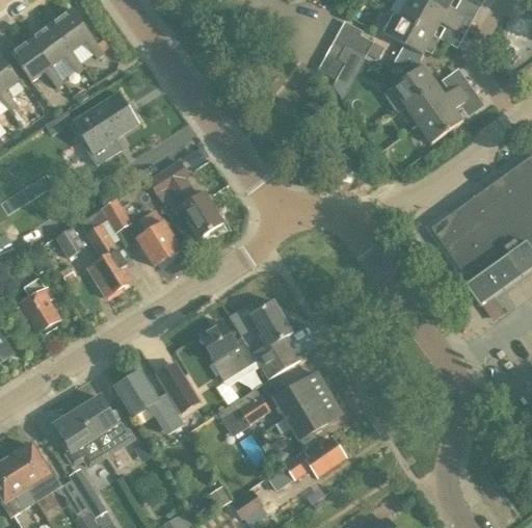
[(407,0),(399,15),(433,33),(441,21),(463,34),(468,27),(420,0),(407,0)]
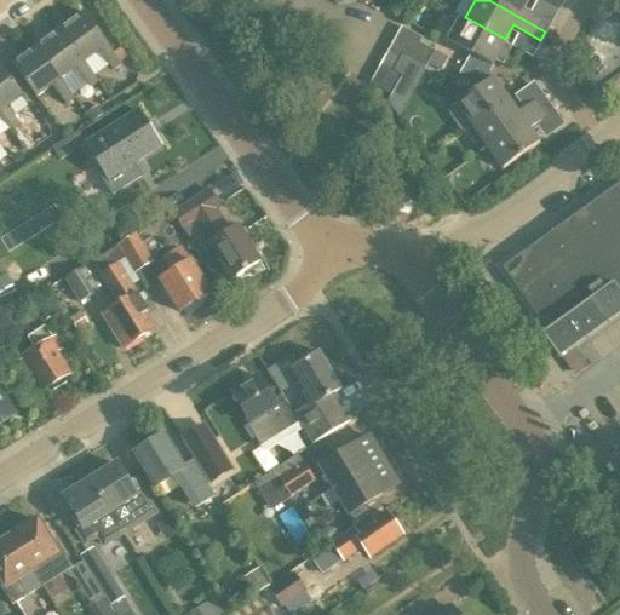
[(489,0),(545,32),(550,23),(522,9),(527,0),(489,0)]
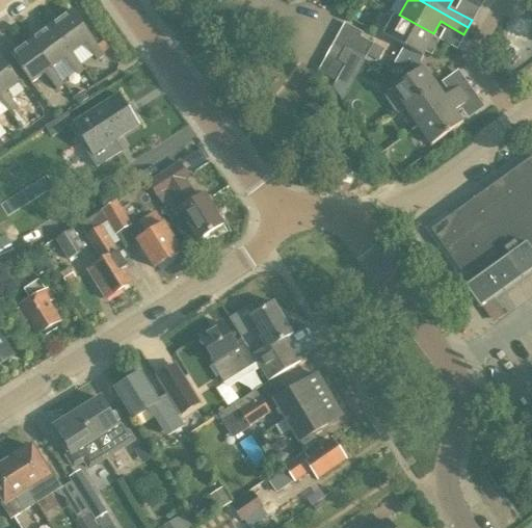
[(73,7),(52,22),(73,51),(85,42),(97,56),(104,51),(73,7)]
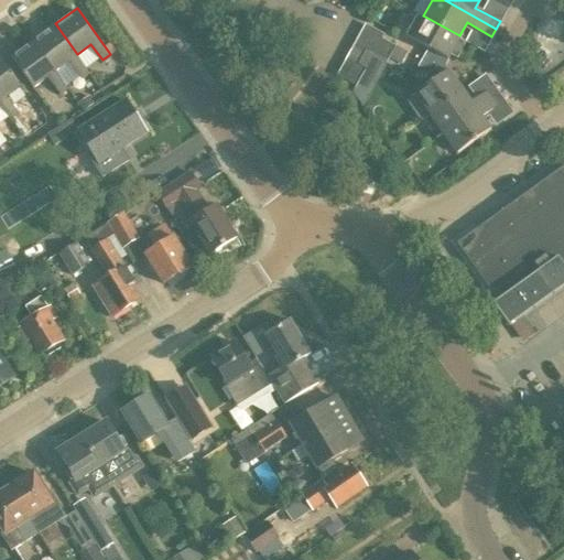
[(432,63),(445,63),(451,52),(456,55),(465,39),(459,35),(423,15),(416,12),(404,33),(427,45),(418,64),(432,63)]
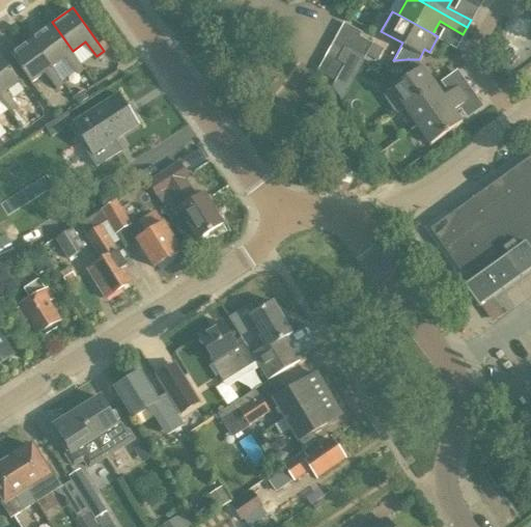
[(52,22),(31,37),(52,65),(53,65),(65,56),(76,71),(83,65),(73,51),(52,22)]
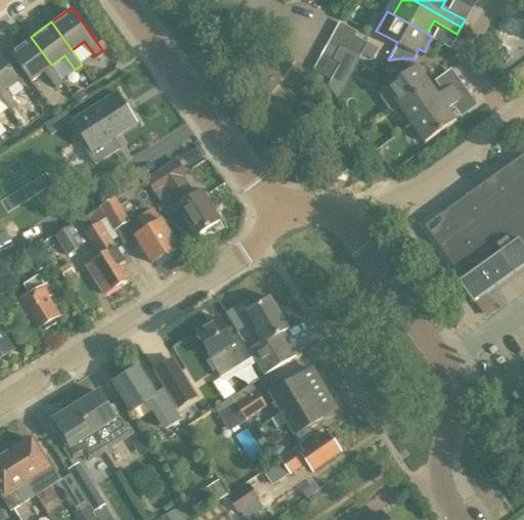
[(333,32),(329,39),(339,45),(358,55),(367,40),(355,33),(351,39),(349,38),(347,40),(333,32)]
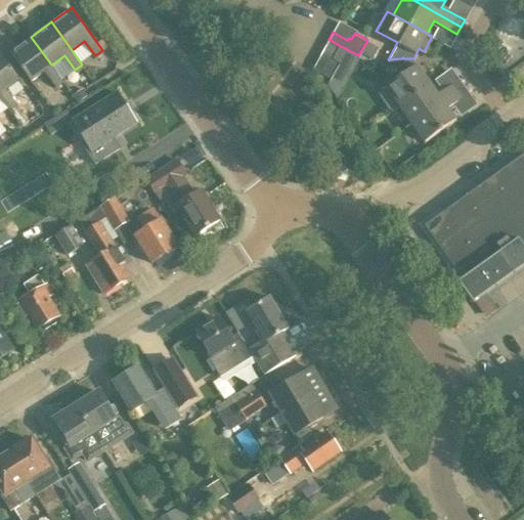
[(51,65),(31,37),(10,51),(31,79),(44,70),(55,84),(62,79),(52,65),(51,65)]
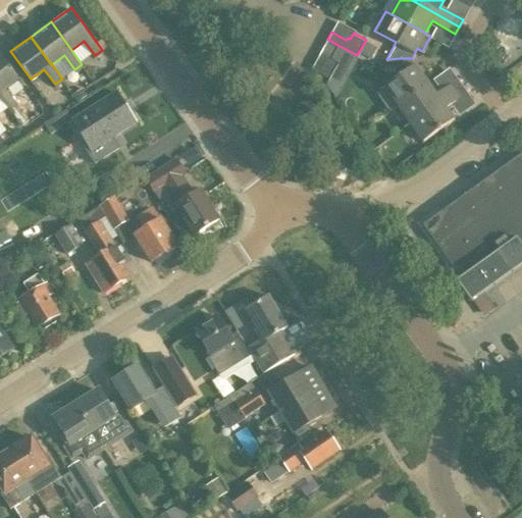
[(337,45),(327,39),(320,51),(330,57),(337,45)]
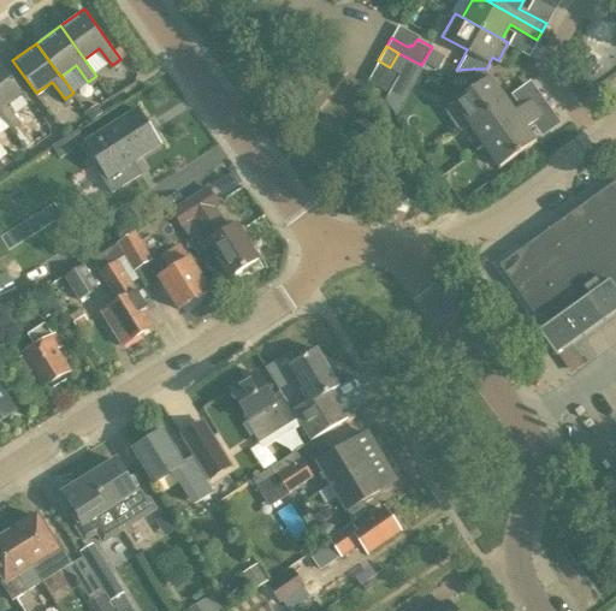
[(0,59),(0,111),(11,126),(11,125),(27,146),(34,140),(6,102),(23,90),(0,59)]
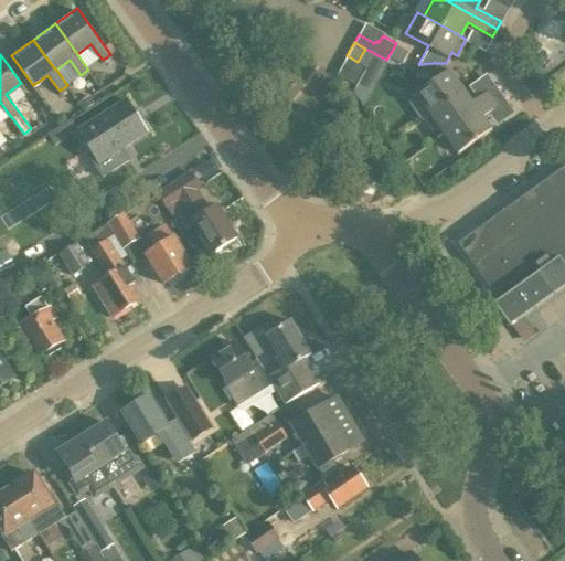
[(407,97),(422,117),(464,87),(446,63),(433,63),(440,74),(407,97)]
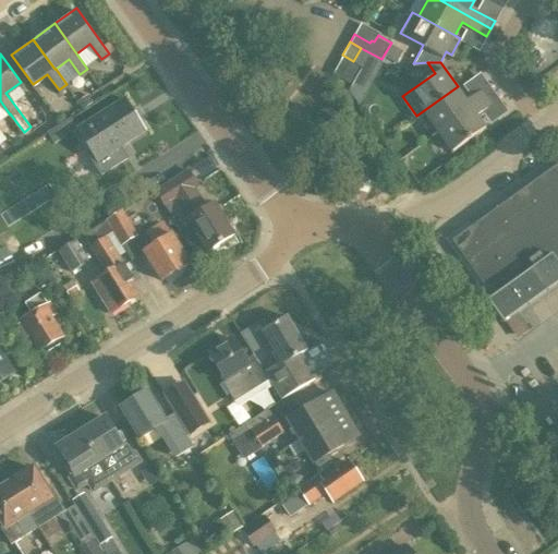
[(424,111),(438,130),(494,88),(489,82),(466,98),(458,86),(416,116),(416,117),(424,111)]
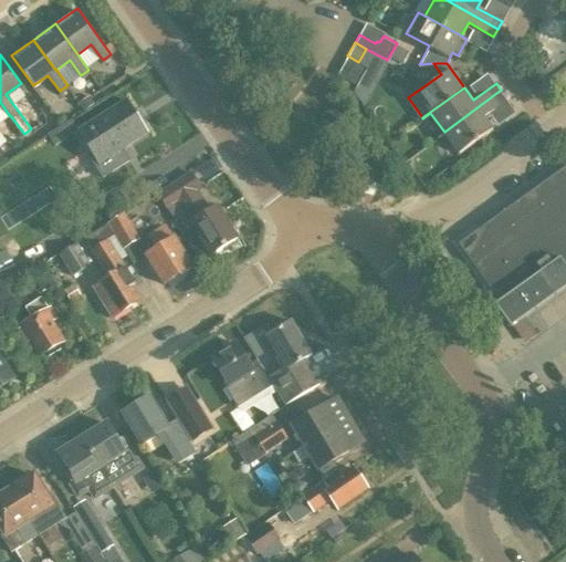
[(501,90),(444,132),(459,152),(492,127),(483,114),(498,104),(506,97),(501,90)]
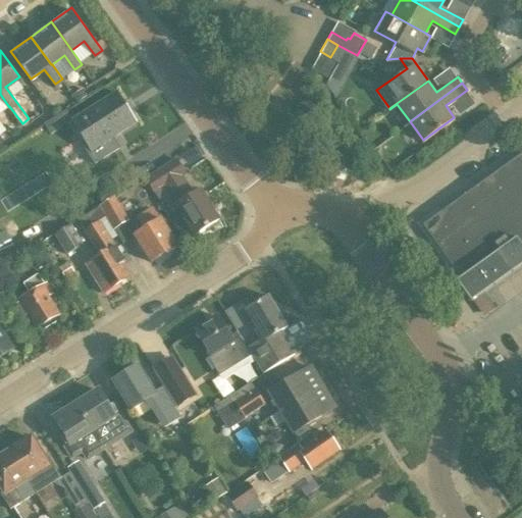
[(116,90),(71,118),(84,137),(81,139),(95,161),(121,144),(114,134),(136,120),(116,90)]
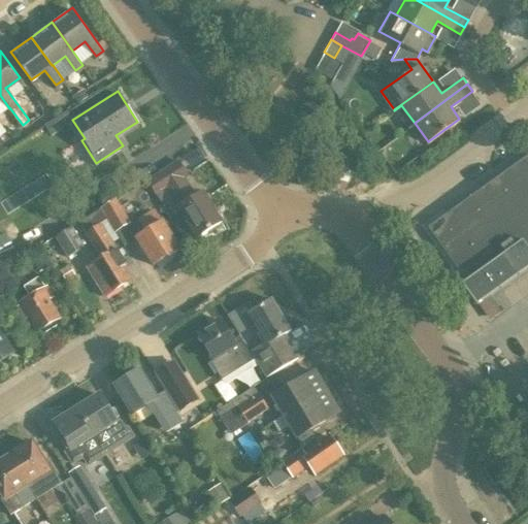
[(191,167),(211,156),(205,144),(185,155),(191,167)]
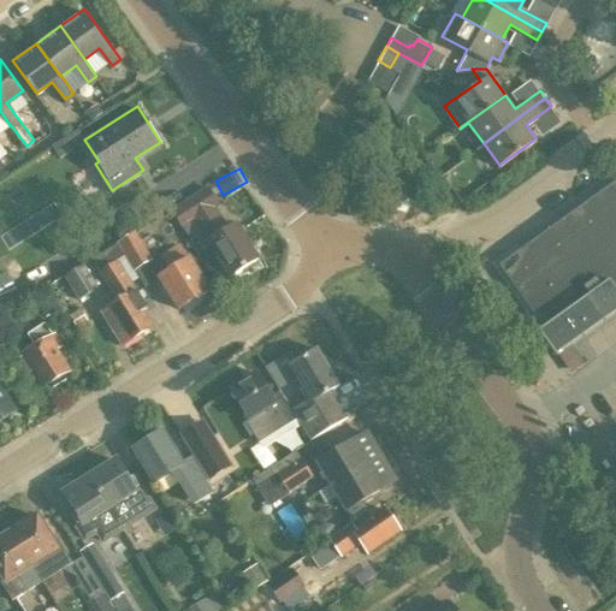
[(615,177),(499,261),(546,326),(561,348),(604,316),(612,310),(615,308),(615,177)]
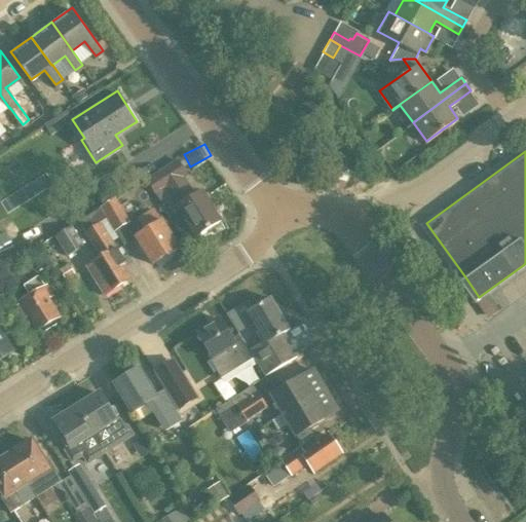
[(162,201),(167,198),(174,209),(179,206),(197,233),(221,218),(202,188),(195,192),(184,174),(187,172),(178,158),(147,177),(162,201)]
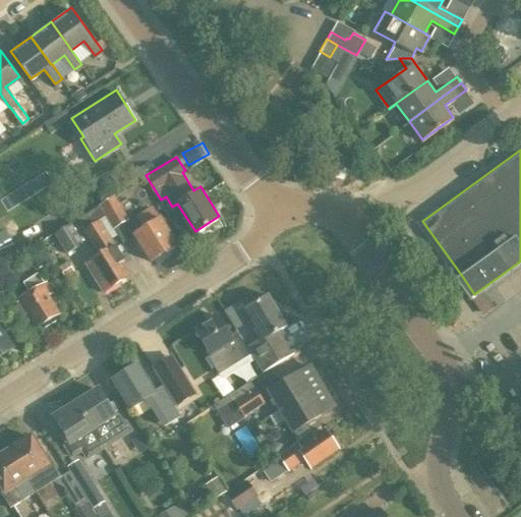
[(115,194),(100,204),(107,214),(114,226),(128,217),(115,194)]
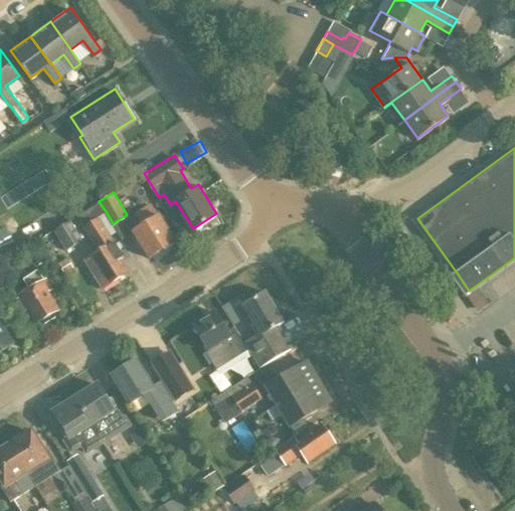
[(99,201),(76,215),(81,222),(89,217),(91,221),(84,225),(100,249),(86,259),(103,286),(128,270),(120,257),(123,254),(110,233),(99,216),(106,211),(99,201)]
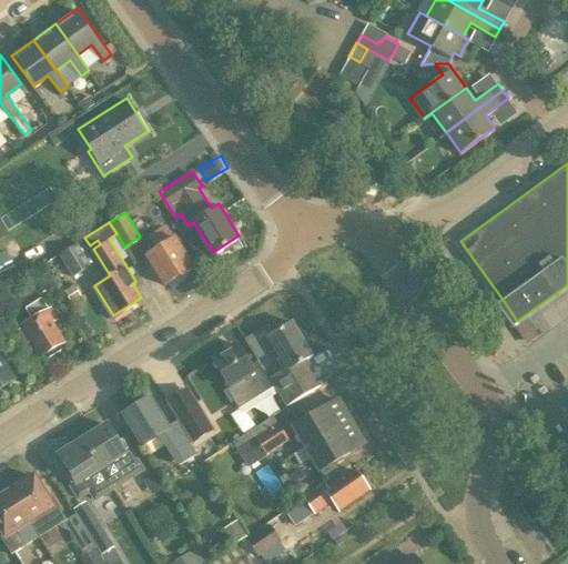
[(150,252),(148,254),(165,282),(194,264),(175,237),(174,237),(166,223),(149,234),(158,248),(150,252)]
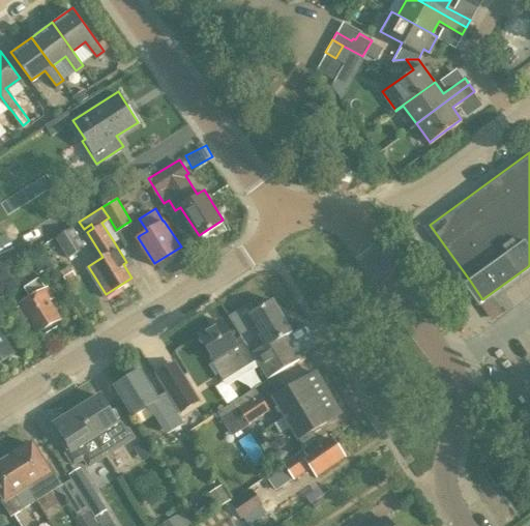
[(72,225),(55,235),(67,255),(84,245),(72,225)]
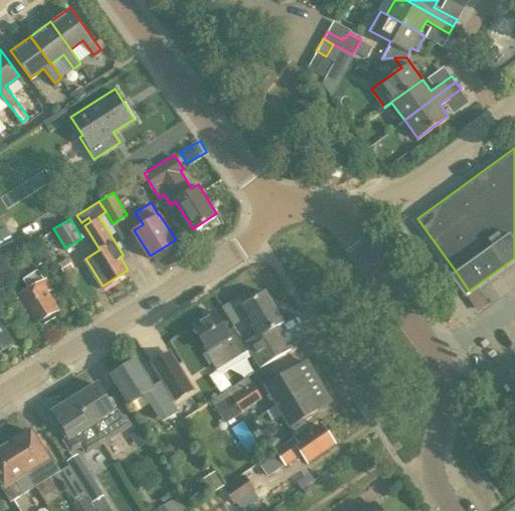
[(30,248),(38,263),(50,257),(42,241),(30,248)]
